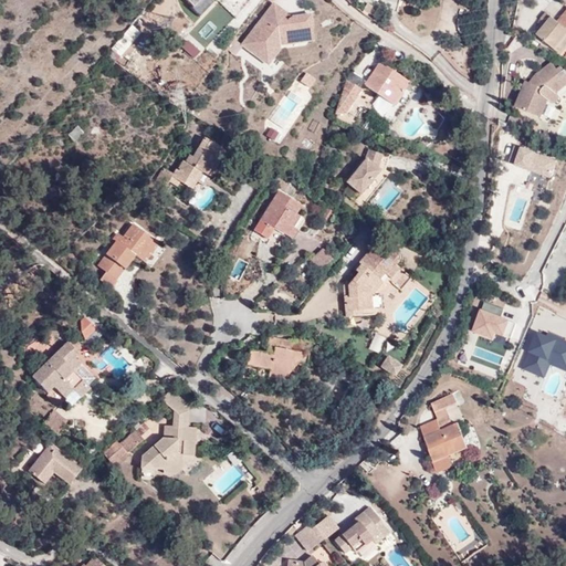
[(212,0),(187,0),(200,12),(212,0)]
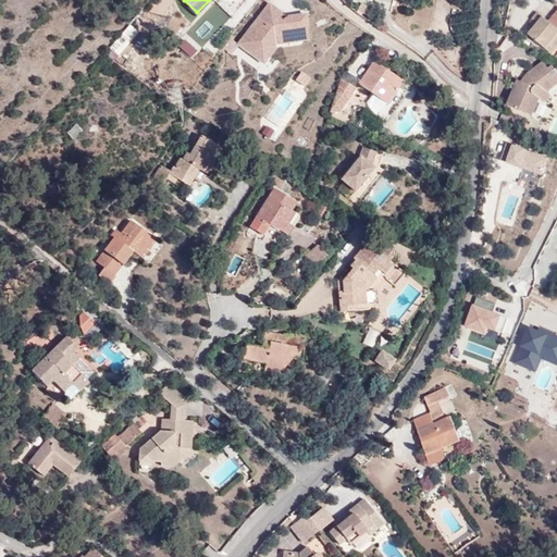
[(310,39),(306,14),(287,16),(286,17),(285,17),(285,19),(284,19),(283,20),(283,13),(270,3),(242,40),(249,47),(251,45),(263,52),(269,45),(275,45),(310,39)]
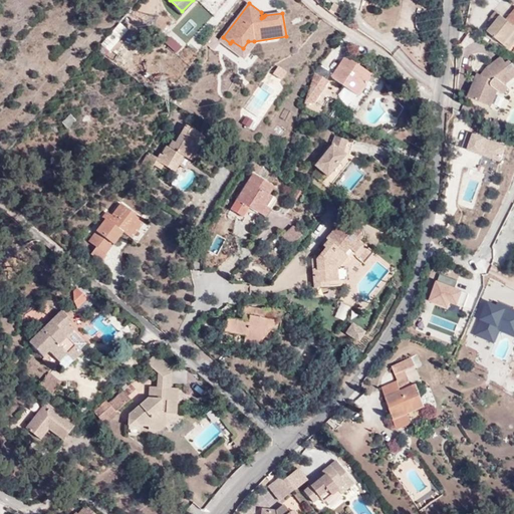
[(332,4),(328,10),(336,16),(340,10),(332,4)]
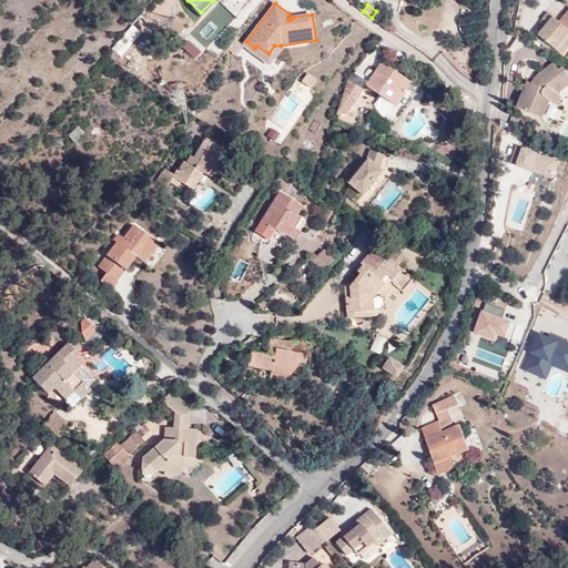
[(567,28),(559,20),(548,11),(543,18),(547,22),(538,33),(556,49),(565,39),(567,33),(567,28)]
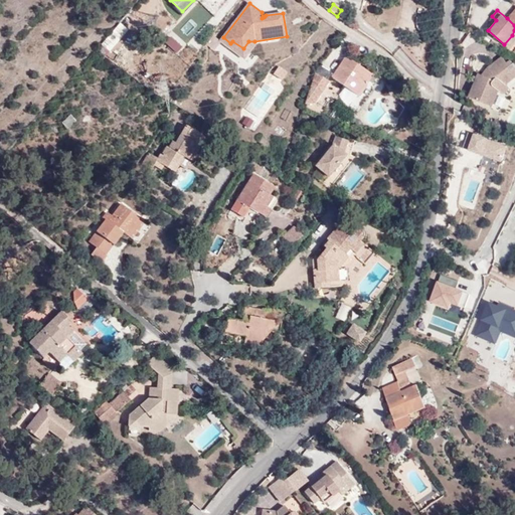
[(120,21),(101,42),(109,50),(128,29),(120,21)]
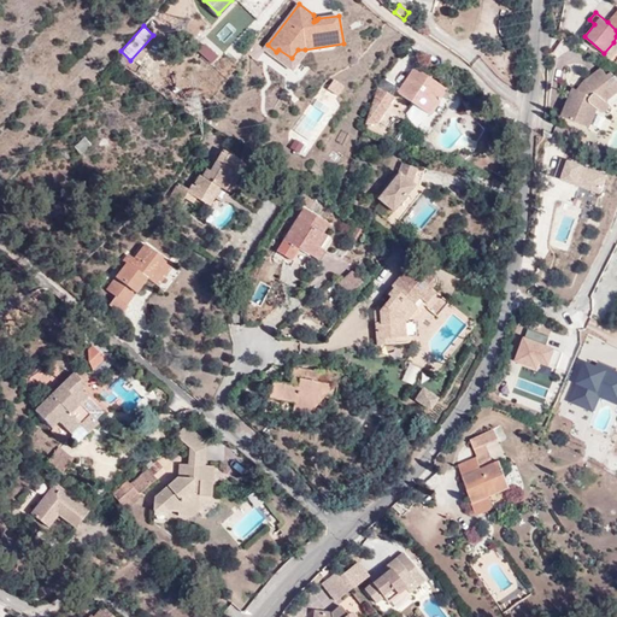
[(616,45),(613,42),(604,53),(609,57),(616,47),(616,45)]
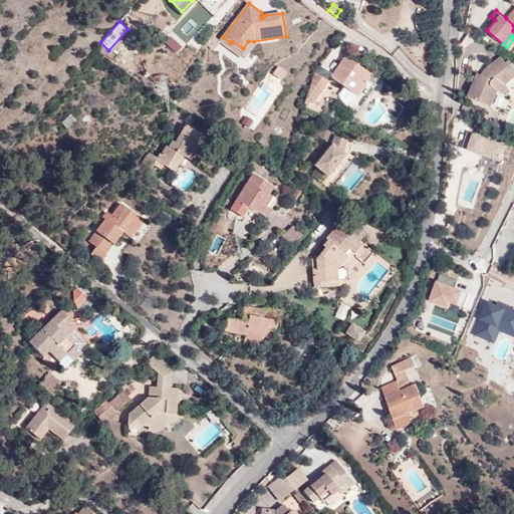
[(243,48),(232,41),(230,43),(223,37),(220,41),(244,58),(255,44),(254,41),(248,41),(243,48)]
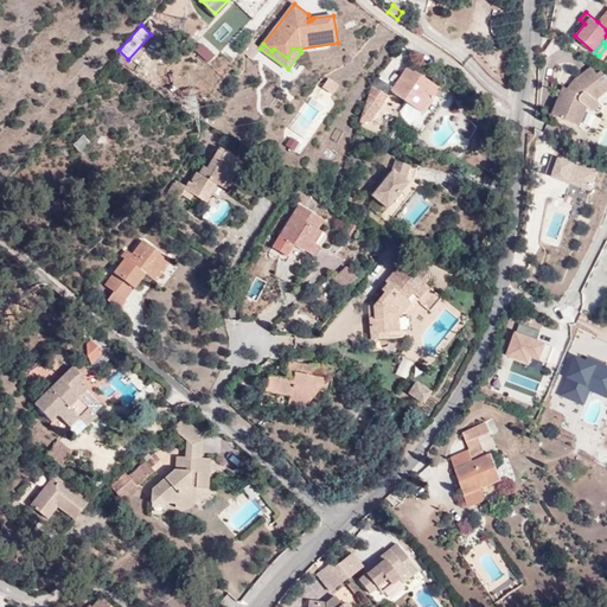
[(407,68),(394,89),(391,93),(423,114),(439,89),(407,68)]
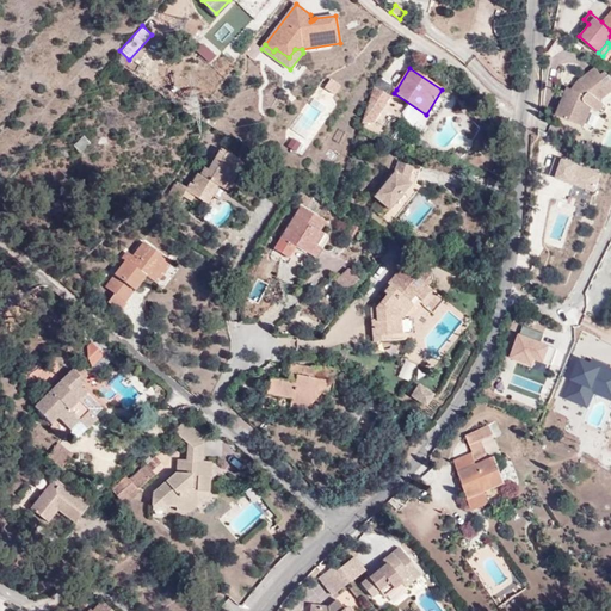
[(597,99),(610,86),(610,79),(605,73),(602,75),(596,68),(578,82),(584,88),(579,93),(572,90),(568,88),(556,115),(576,123),(585,103),(591,107),(594,111),(596,111),(599,111),(602,110),(603,107),(603,104),(600,100),(597,99)]
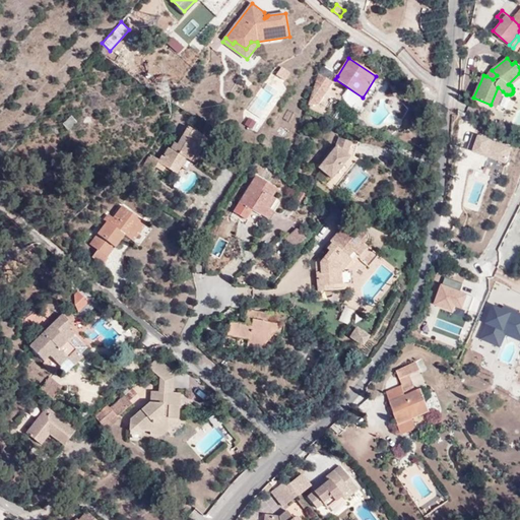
[(284,79),(289,71),(280,66),(275,74),(284,79)]
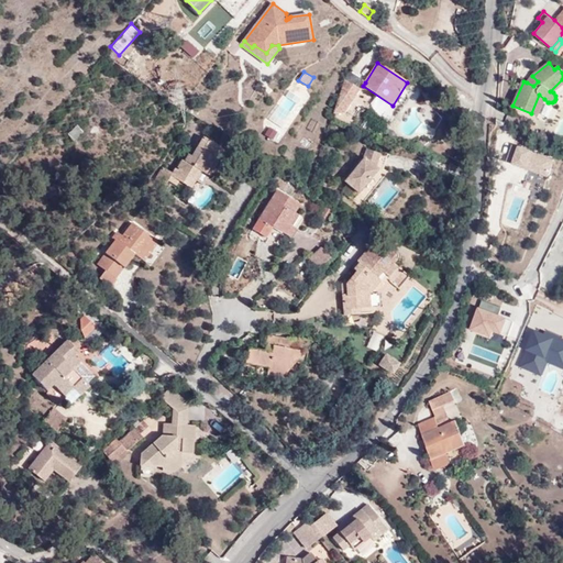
[(365,83),(350,72),(345,80),(361,89),(363,86),(365,83)]
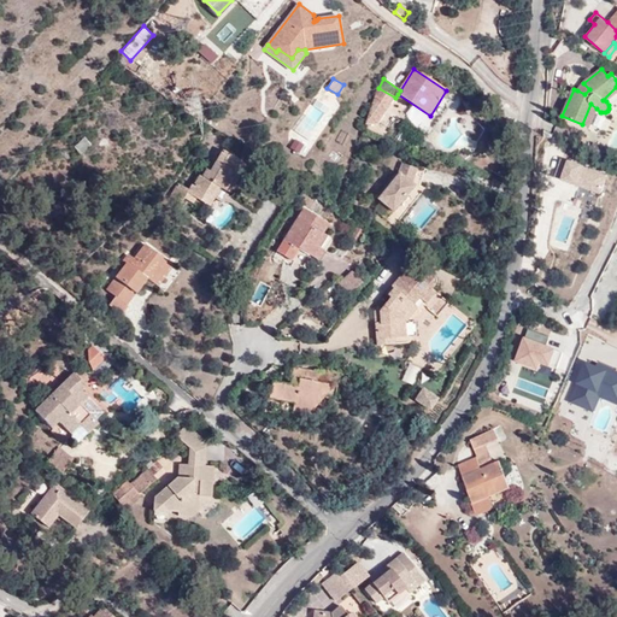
[(589,89),(583,83),(577,90),(585,94),(589,89)]
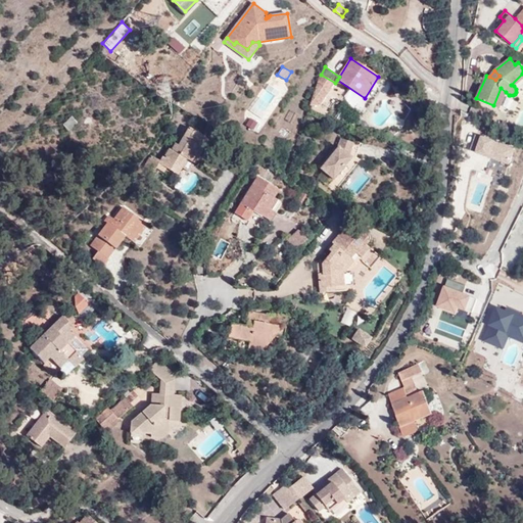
[(522,79),(522,74),(511,85),(514,86),(522,79)]
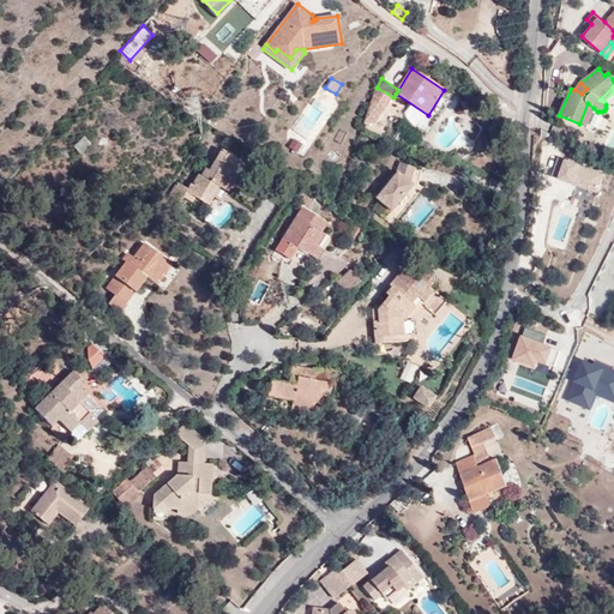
[(393,97),(377,88),(365,125),(373,130),(393,97)]
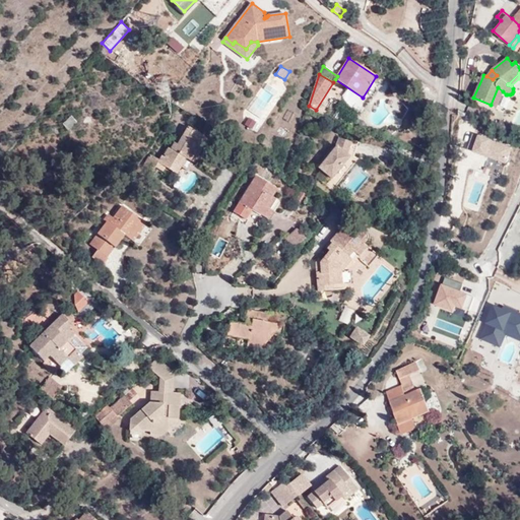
[(497,108),(503,91),(498,87),(491,105),(497,108)]
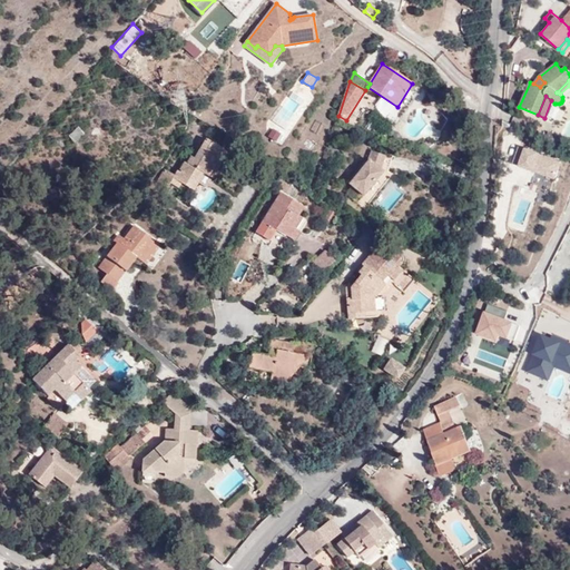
[(77,127),(67,137),(74,144),(85,134),(77,127)]
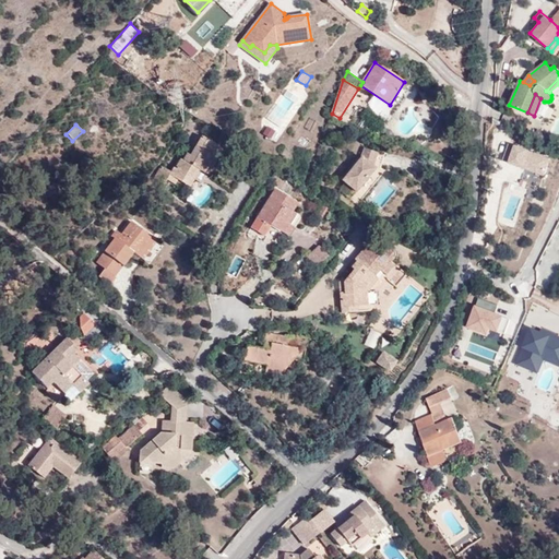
[(265,126),(261,133),(270,138),(274,130),(265,126)]
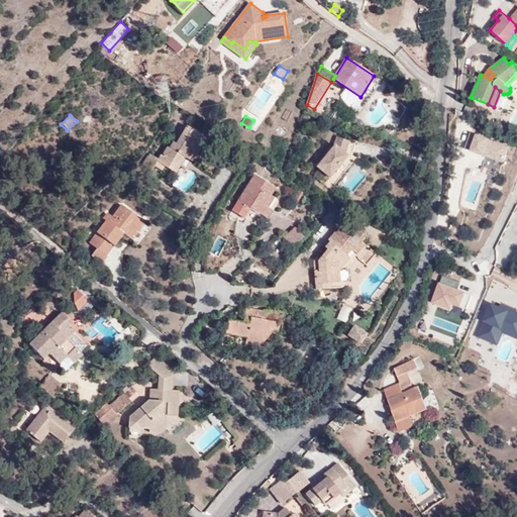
[(504,125),(513,128),(514,127),(498,121),(495,128),(502,130),(504,125)]
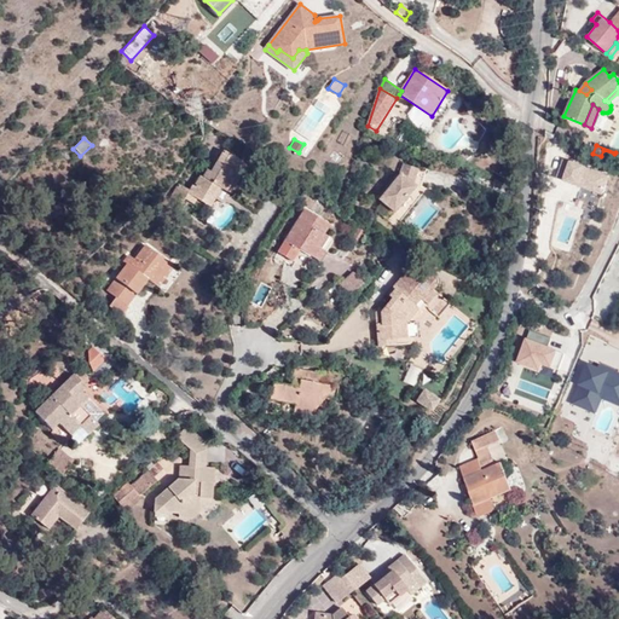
[(235,173),(241,161),(224,150),(210,172),(207,169),(202,177),(201,174),(195,185),(192,184),(189,190),(187,194),(196,198),(209,207),(215,198),(212,196),(218,186),(223,189),(225,191),(236,173),(235,173)]
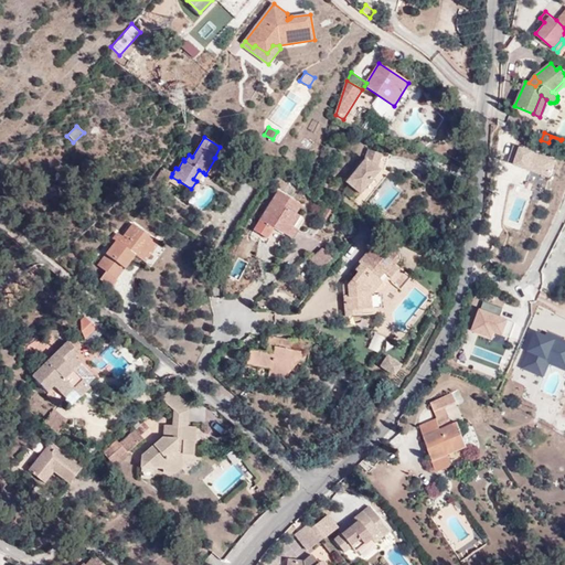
[(558,146),(561,140),(551,137),(548,142),(558,146)]
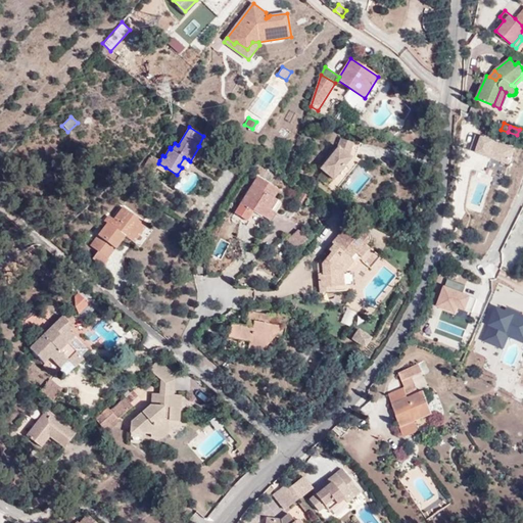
[(470,148),(509,164),(517,146),(477,131),(470,148)]
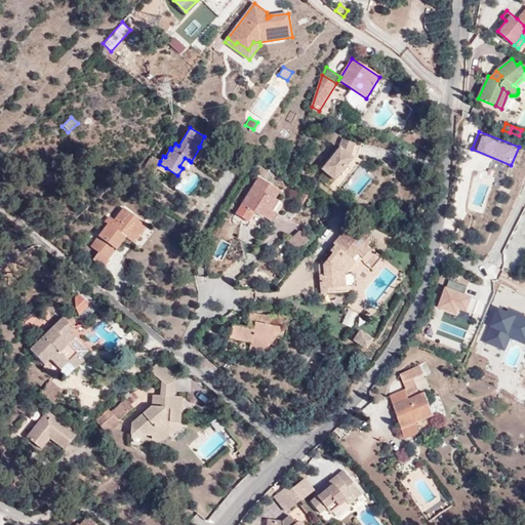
[(209,139),(204,136),(199,147),(200,147),(203,149),(209,139)]
